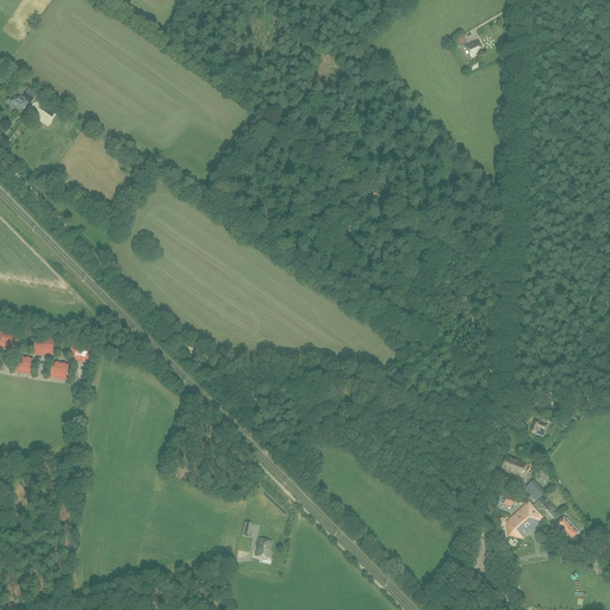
[(484,53),(479,43),(478,41),(473,43),(466,47),(471,58),(484,53)]
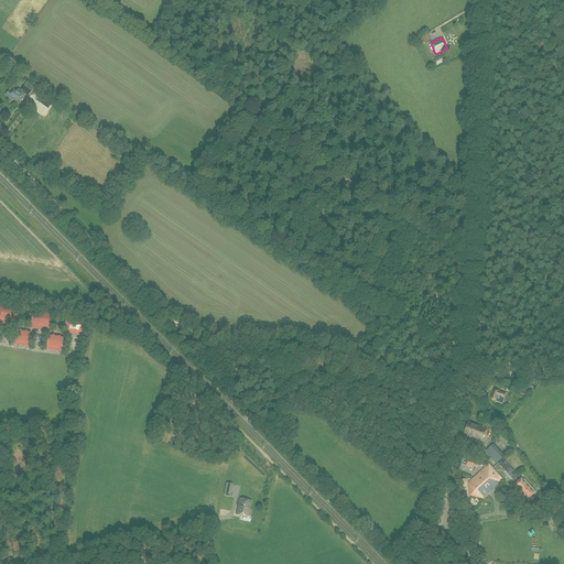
[(440,63),(447,57),(445,54),(437,60),(440,63)]
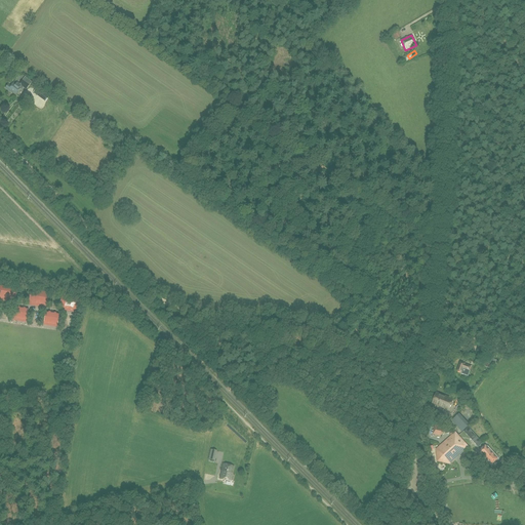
[(13,83),(11,86),(8,84),(5,88),(8,90),(9,89),(15,94),(22,86),(26,89),(31,82),(25,77),(19,84),(17,83),(15,85),(13,83)]
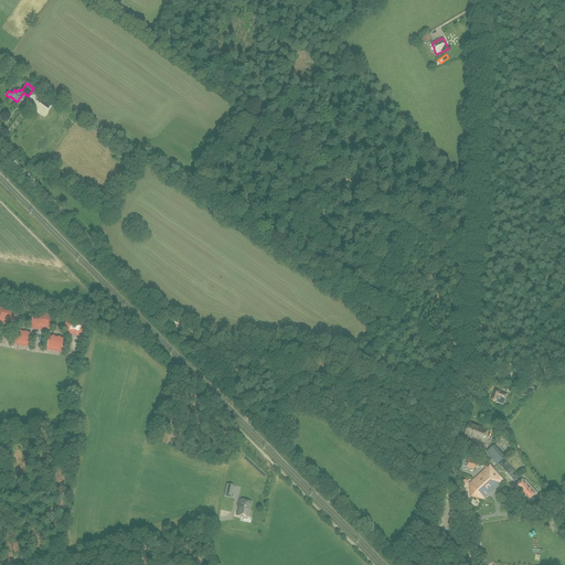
[(16,116),(13,120),(12,119),(10,124),(17,127),(21,119),(16,116)]
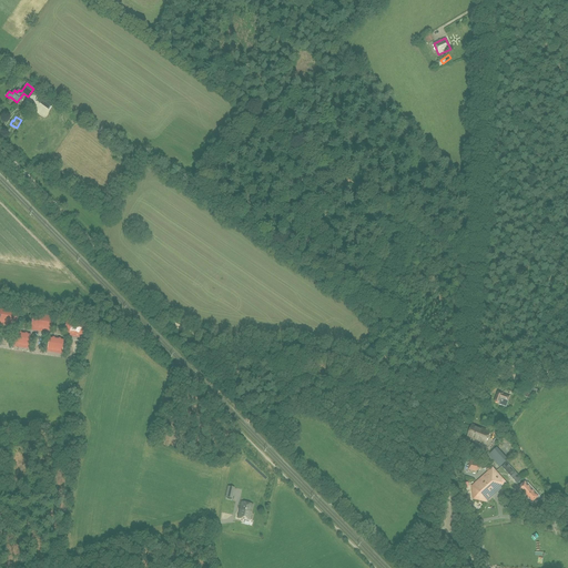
[(0,322),(18,325),(20,312),(0,308),(0,322)]
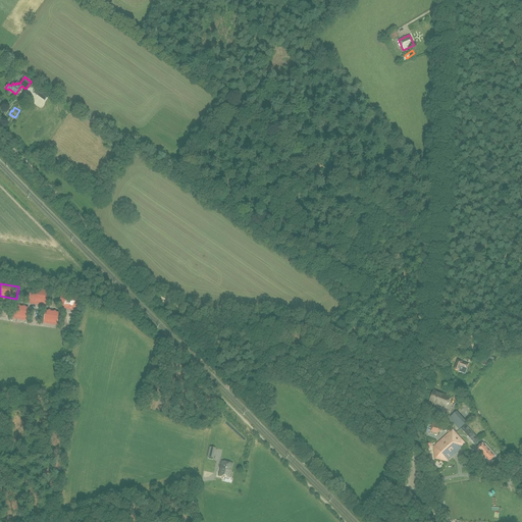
[(47,304),(49,292),(31,289),(29,301),(47,304)]
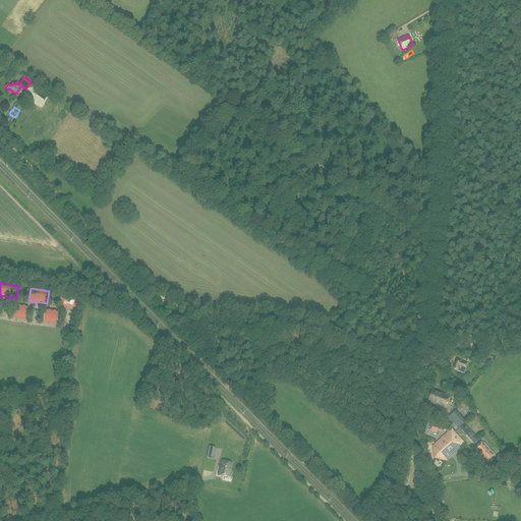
[(77,308),(79,296),(79,295),(61,293),(59,305),(77,308)]
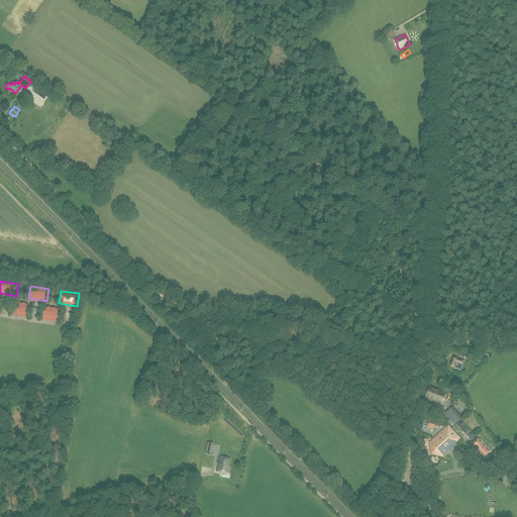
[(25,315),(27,304),(15,302),(13,313),(25,315)]
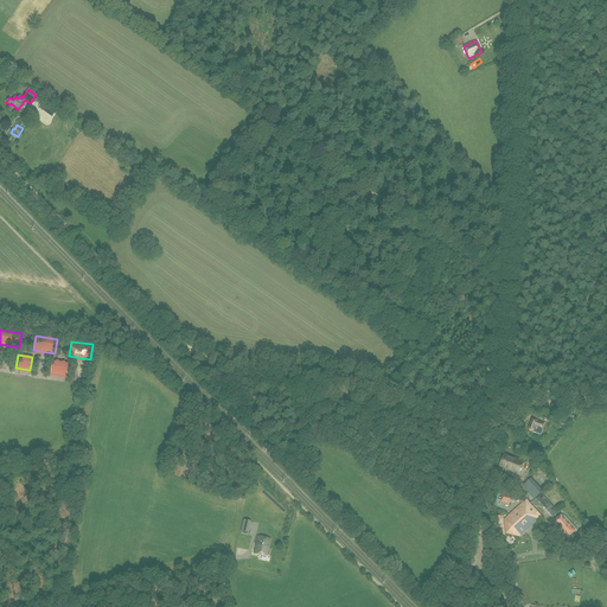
[(66,376),(68,363),(53,360),(51,374),(66,376)]
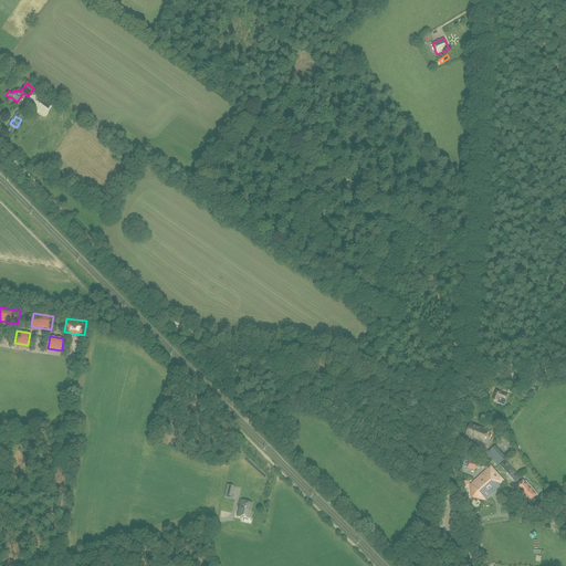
[(509,394),(496,389),(493,399),(498,400),(500,397),(506,399),(509,394)]
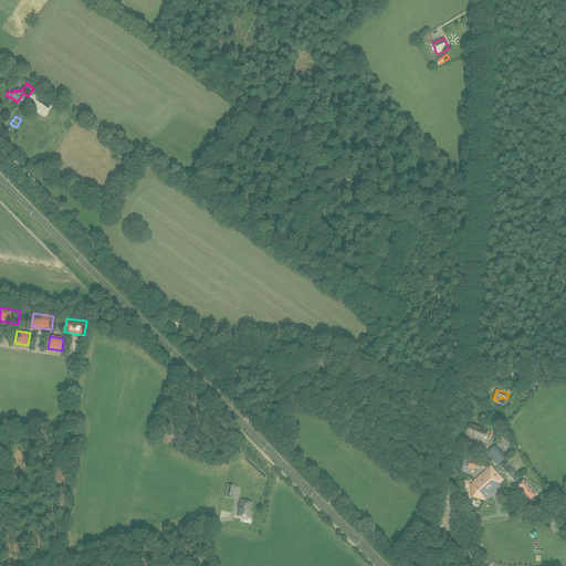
[(465,436),(483,443),(490,430),(471,422),(465,436)]
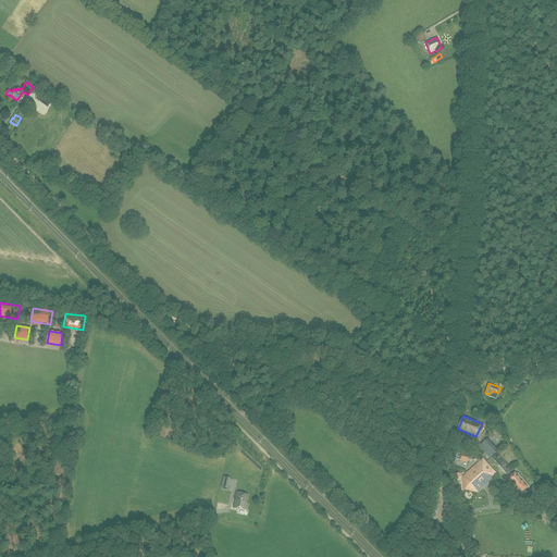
[(489,436),(481,444),(492,456),(499,449),(489,436)]
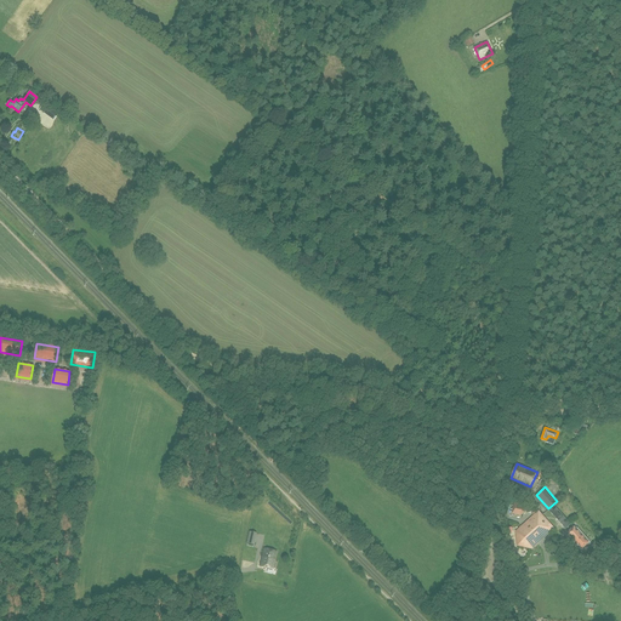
[(512,513),(520,514),(525,512),(527,506),(514,503),(512,513)]
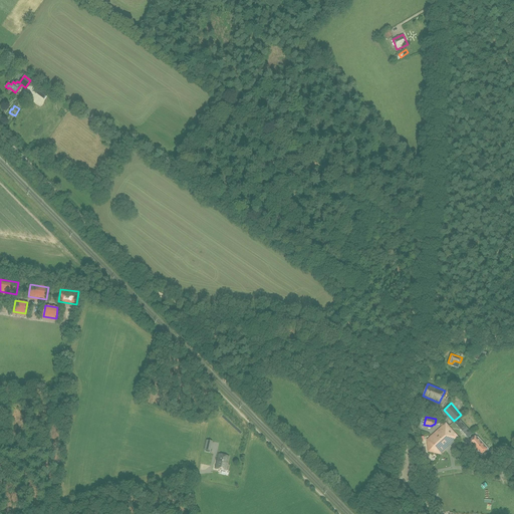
[(456,426),(465,437),(472,432),(463,421),(456,426)]
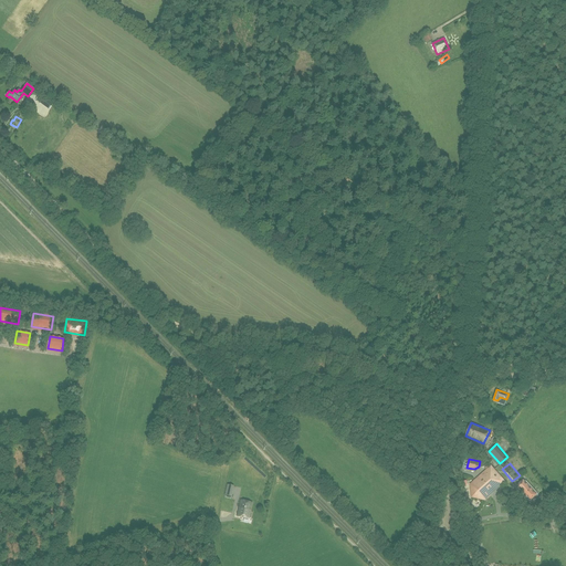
[(492,489),(495,489),(501,484),(501,481),(502,479),(493,469),(488,469),(482,474),(482,477),(482,480),(477,479),(470,484),(472,496),(483,500),(490,494),(490,491),(491,490),(492,489)]
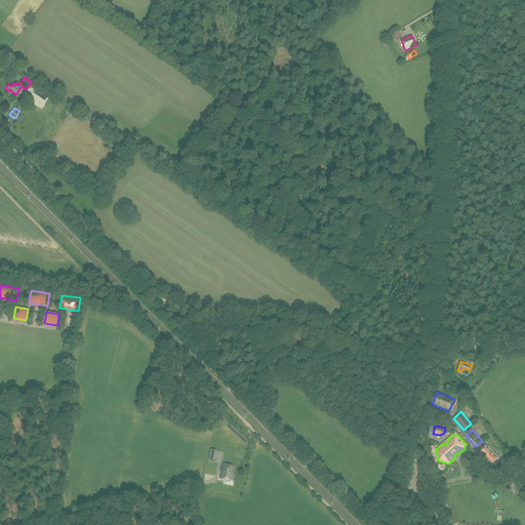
[(497,459),(485,445),(480,451),(492,465),(497,459)]
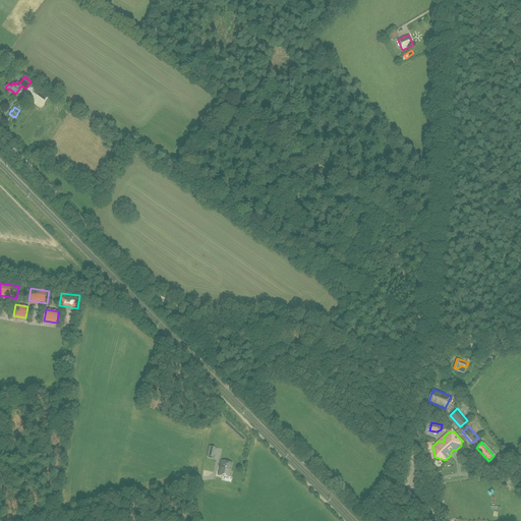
[(316,455),(311,460),(317,465),(322,461),(316,455)]
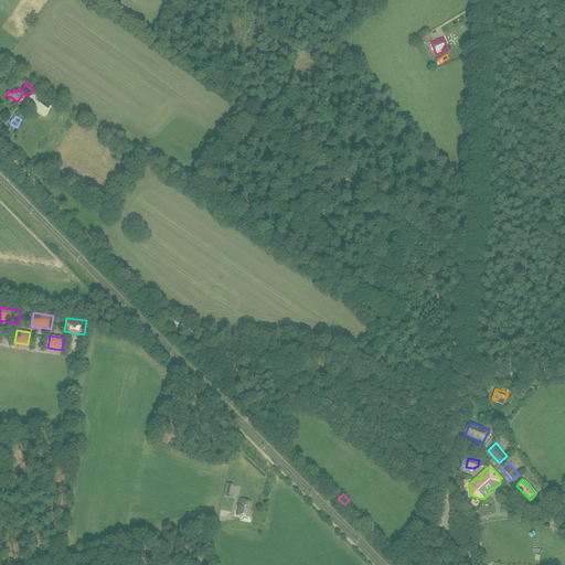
[(512,505),(514,498),(511,497),(507,496),(504,503),(509,504),(512,505)]
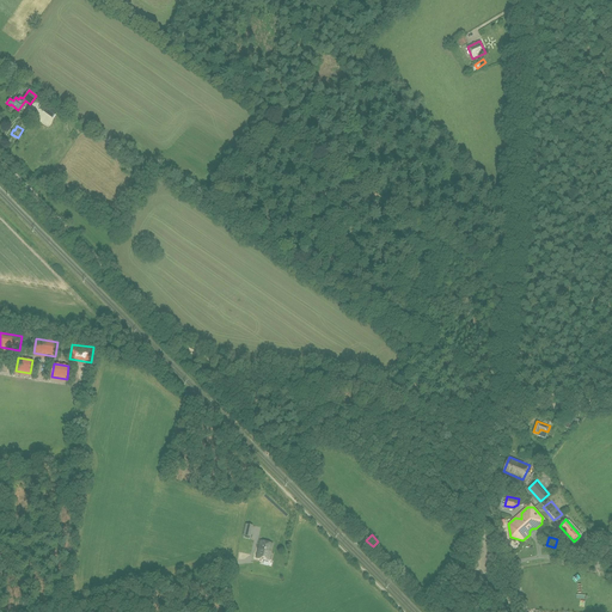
[(259,542),(257,556),(269,558),(273,544),(259,542)]
